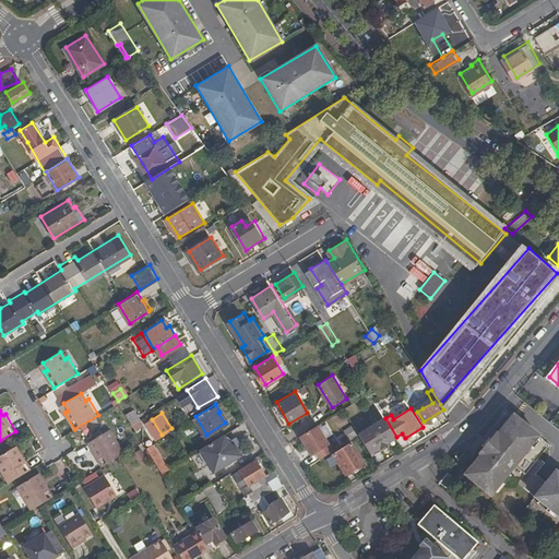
[(466,472),(491,492),(509,472),(540,435),(515,414),(500,432),(498,431),(480,452),(483,453),(466,472)]
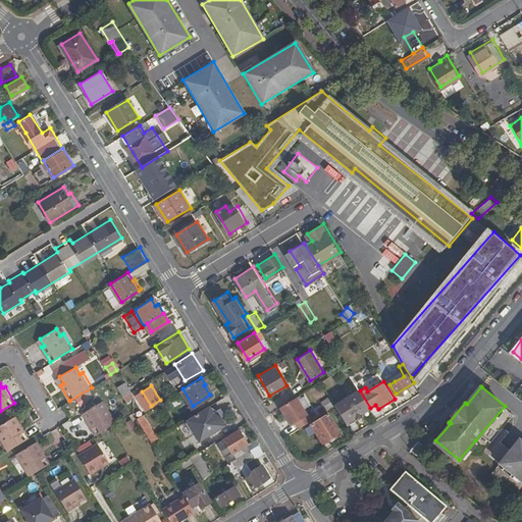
[(359,389),(334,404),(346,423),(370,408),(360,390),(359,389)]
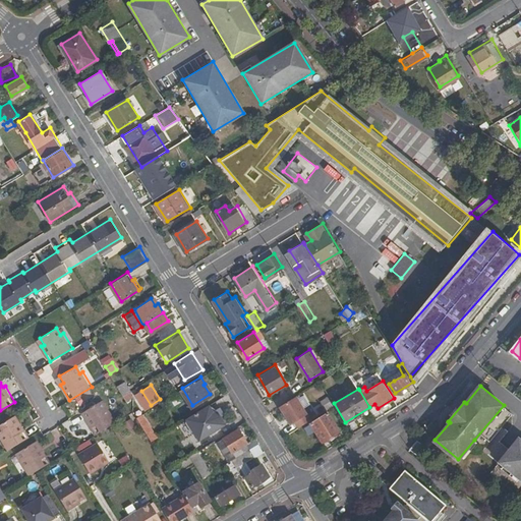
[(130,390),(123,395),(127,401),(134,397),(130,390)]
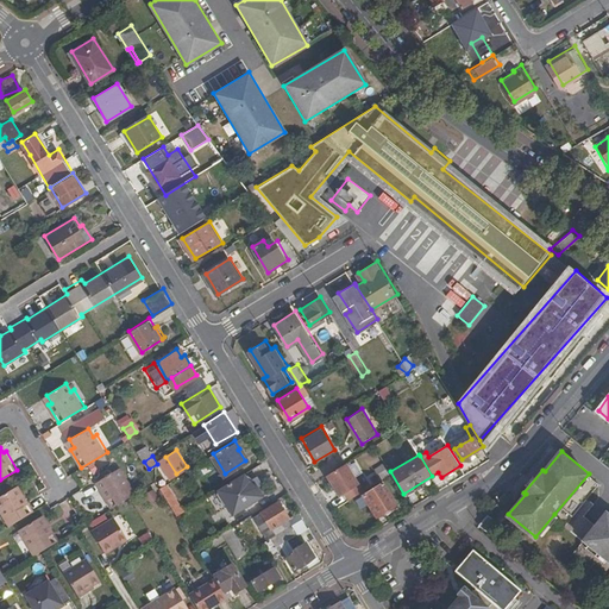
[(347,462),(327,473),(339,495),(345,491),(349,498),(364,489),(347,462)]
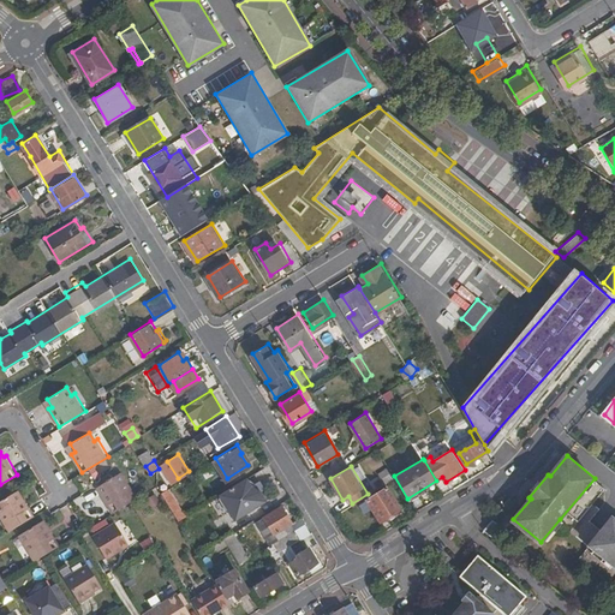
[(387,467),(378,473),(387,484),(395,478),(387,467)]
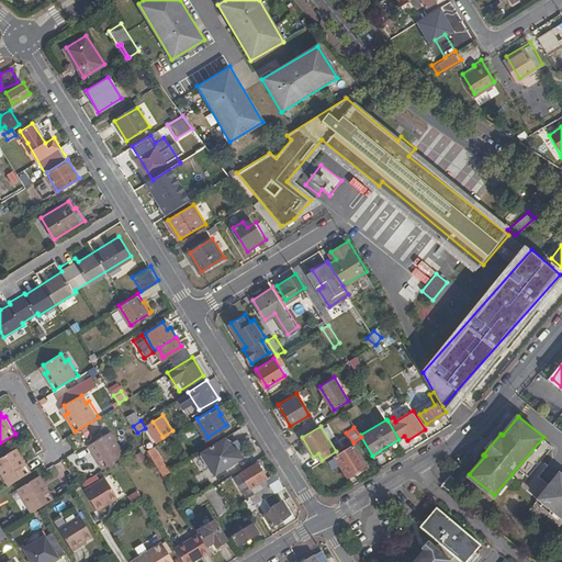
[(109,433),(91,444),(96,450),(92,452),(101,467),(119,456),(125,451),(117,439),(114,441),(109,433)]
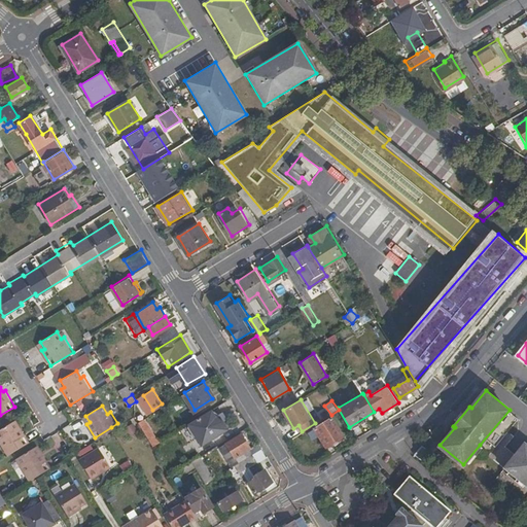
[(215,407),(188,423),(202,446),(229,428),(215,407)]
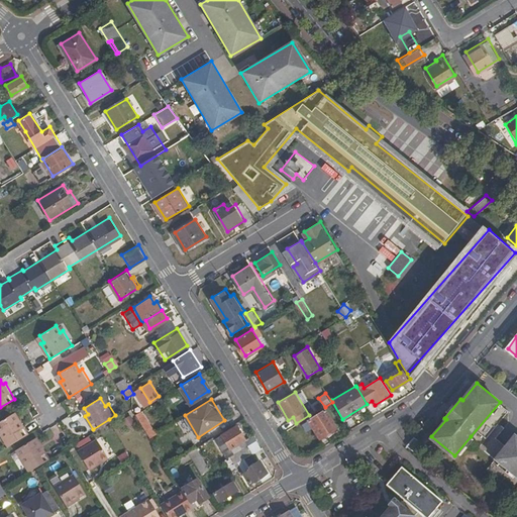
[(326,408),(309,418),(320,437),(337,426),(326,408)]
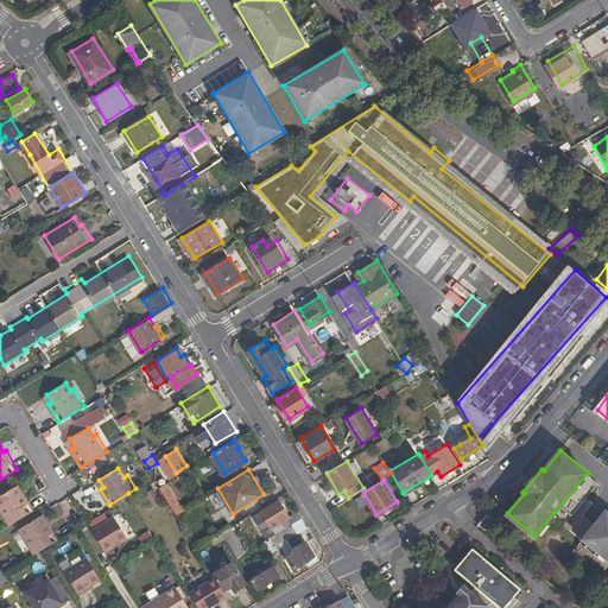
[(159,486),(177,515),(189,507),(183,507),(181,508),(172,494),(165,482),(159,486)]
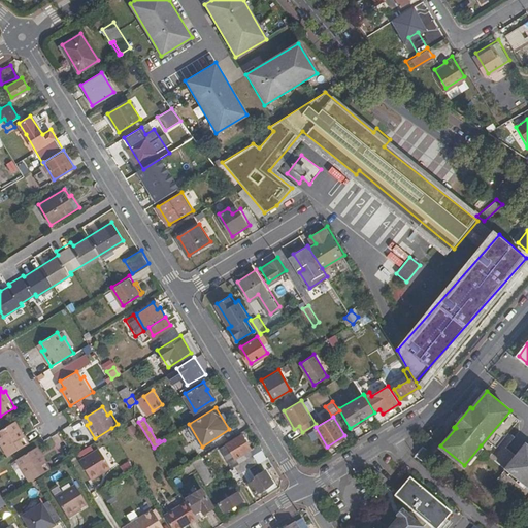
[(14,421),(0,429),(0,437),(2,440),(0,441),(0,442),(7,456),(30,441),(21,425),(18,427),(14,421)]
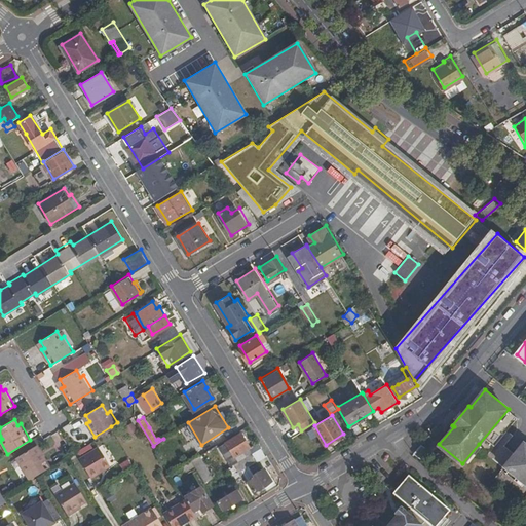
[(132,423),(123,427),(127,435),(136,430),(132,423)]
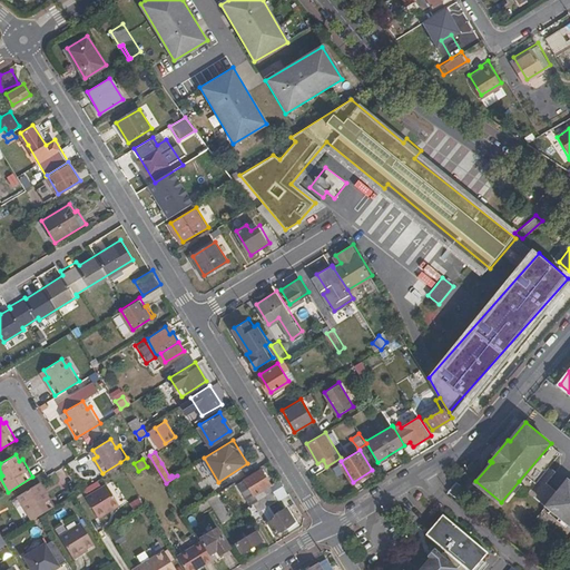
[(569,479),(552,465),(530,490),(548,504),(569,522),(569,479)]
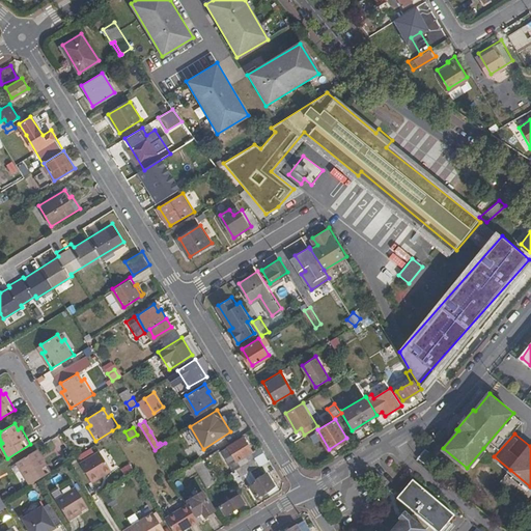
[(243,437),(228,446),(241,466),(264,450),(261,445),(252,450),(243,437)]
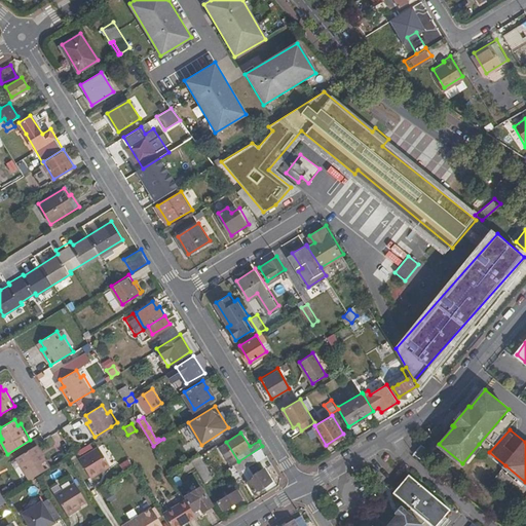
[(36,445),(19,456),(23,463),(21,464),(29,479),(35,475),(51,464),(42,449),(39,451),(36,445)]
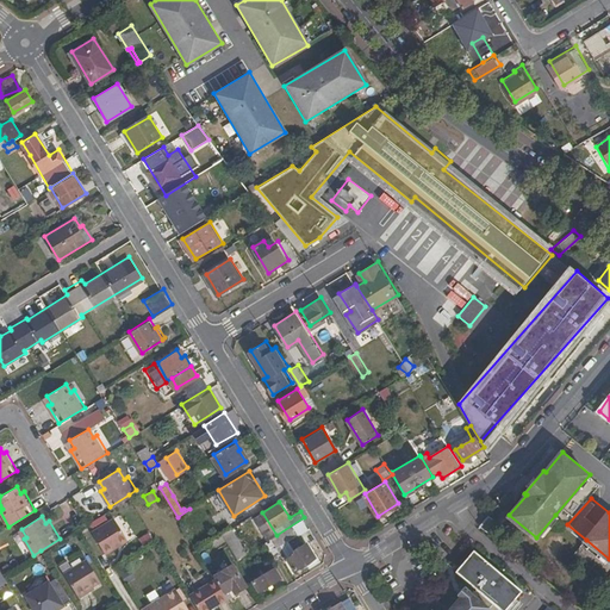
[(277,535),(272,537),(281,553),(284,551),(285,551),(286,552),(290,558),(288,558),(296,568),(316,555),(306,541),(297,547),(291,536),(309,526),(304,517),(277,535)]
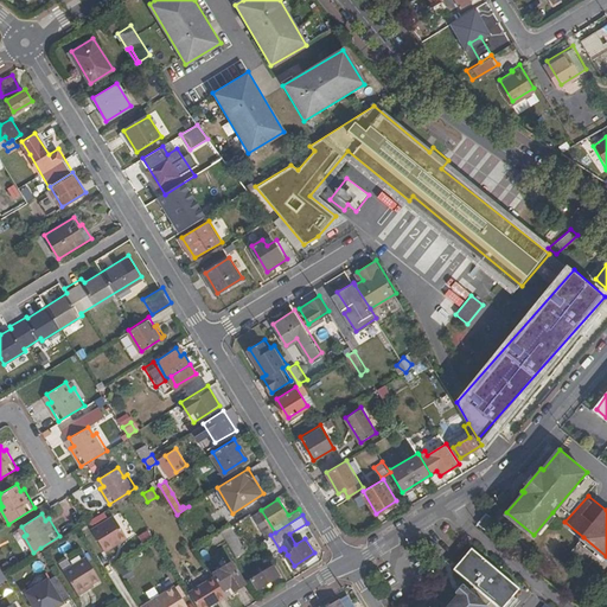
[(113,517),(91,530),(104,553),(127,538),(113,517)]
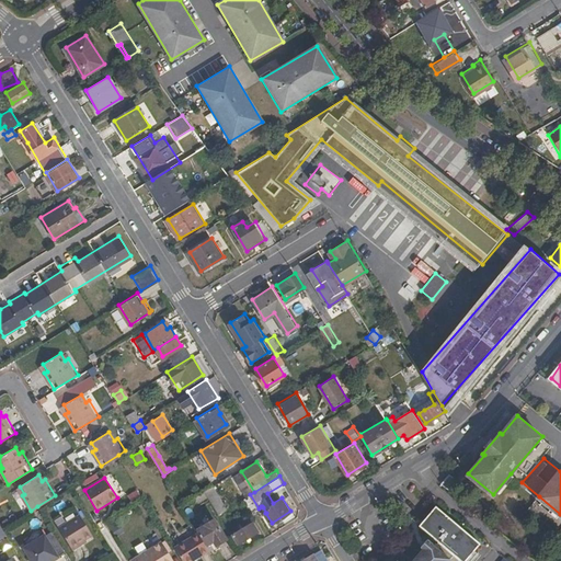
[(204,490),(205,491),(210,499),(219,514),(227,508),(212,485),(204,490)]
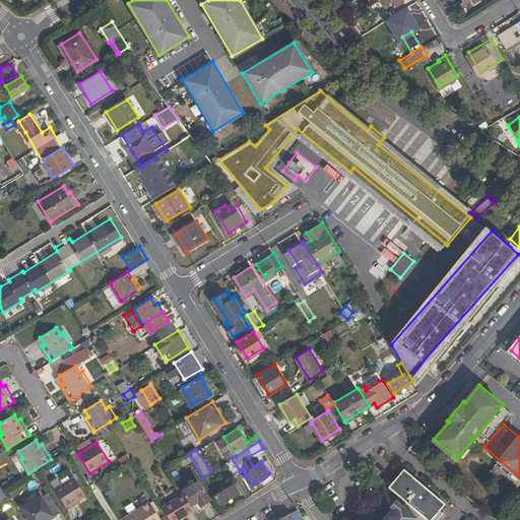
[(185,462),(187,466),(195,462),(190,455),(187,456),(189,459),(185,462)]
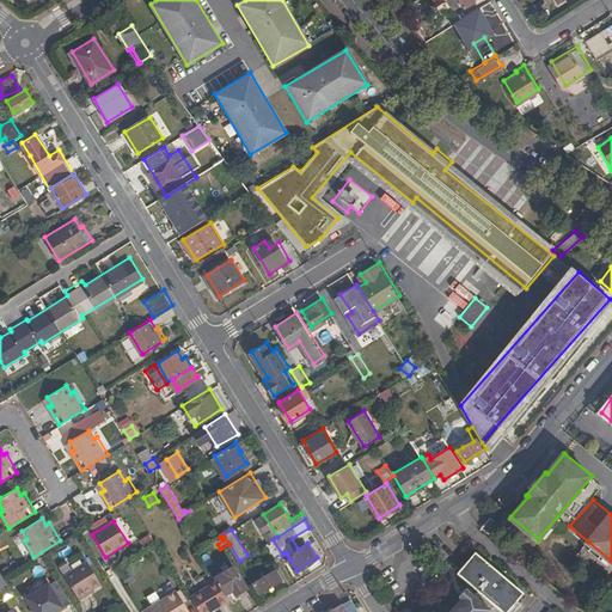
[(264,544),(274,560),(282,555),(273,539),(264,544)]
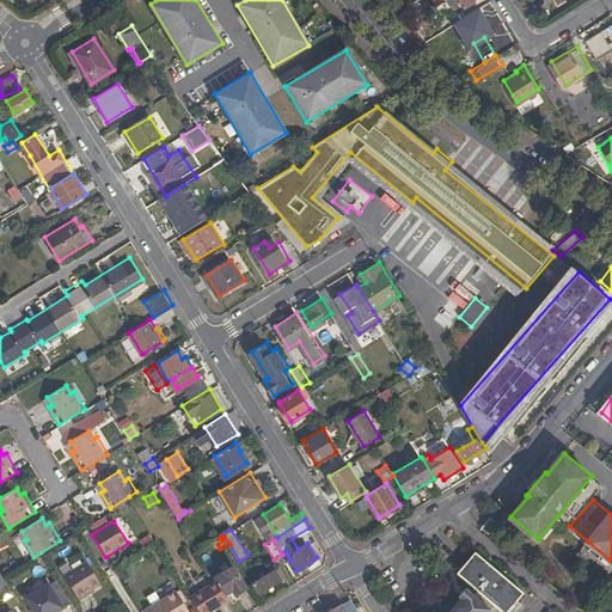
[(457,573),(479,591),(495,573),(513,587),(506,594),(512,599),(503,611),(505,611),(508,611),(525,593),(476,551),(457,573)]
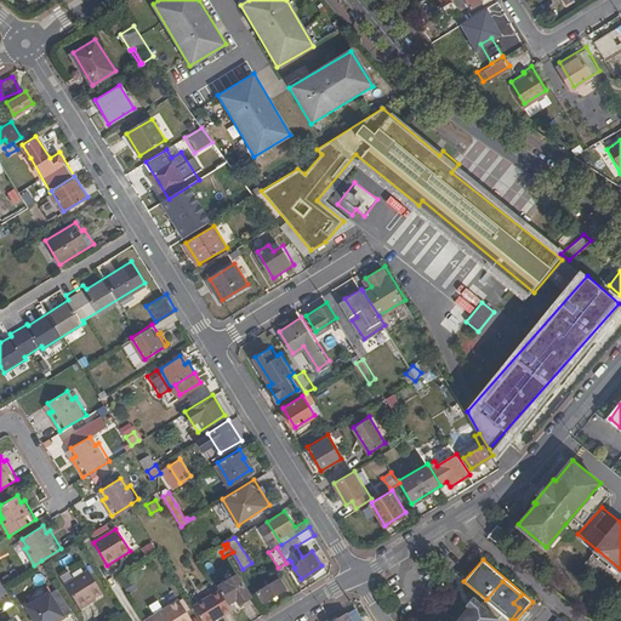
[(90,598),(103,591),(90,568),(67,582),(81,607),(91,600),(90,598)]
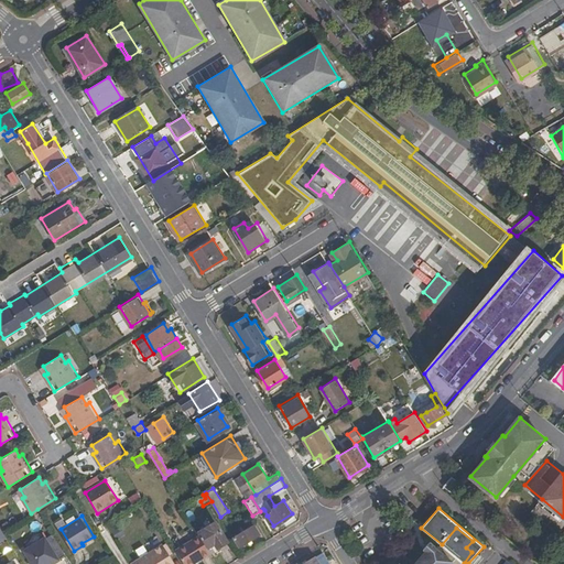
[(228,540),(216,521),(198,532),(198,533),(207,546),(215,542),(218,546),(228,540)]
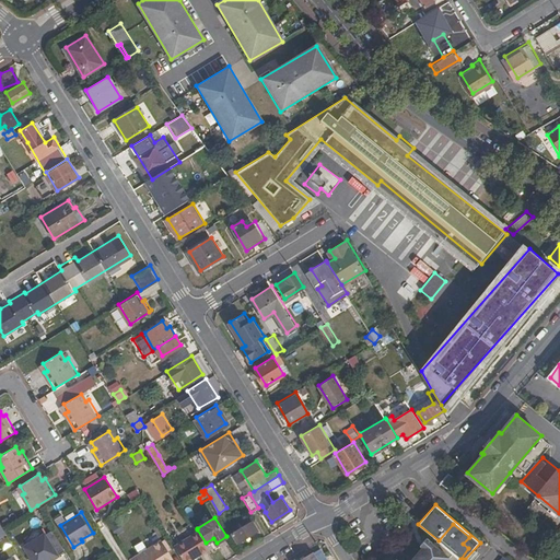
[(238,543),(258,531),(252,521),(232,533),(238,543)]
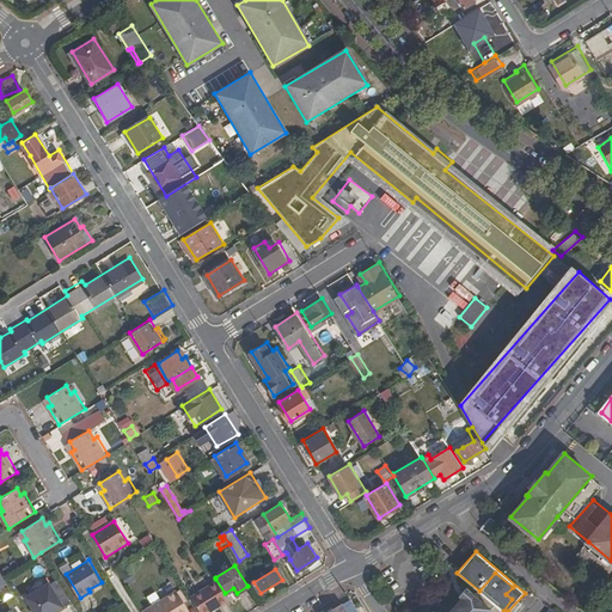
[(434,611),(433,611),(501,611),(503,611),(512,599),(506,594),(513,587),(495,573),(479,591),(475,594),(466,588),(461,594),(464,597),(454,610),(457,611),(434,611)]
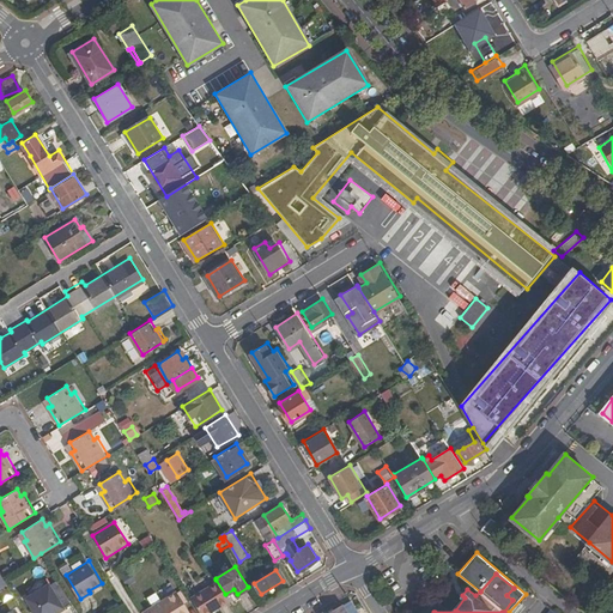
[(216,580),(190,596),(201,612),(208,612),(230,601),(225,594),(216,580)]
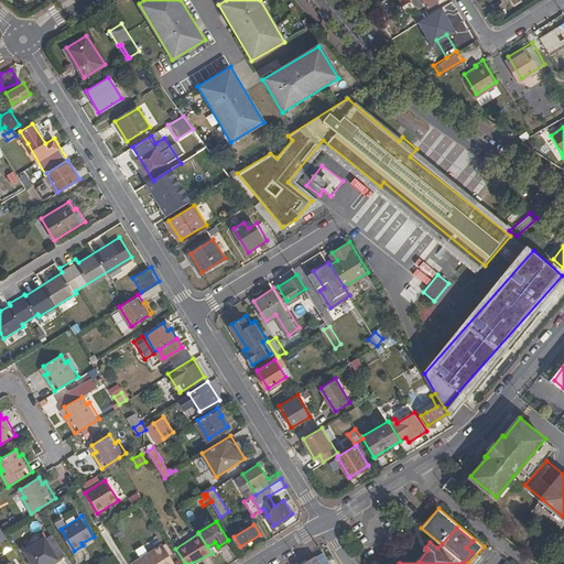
[(57,563),(62,562),(61,561),(67,556),(54,535),(47,540),(46,539),(24,553),(31,563),(57,563)]
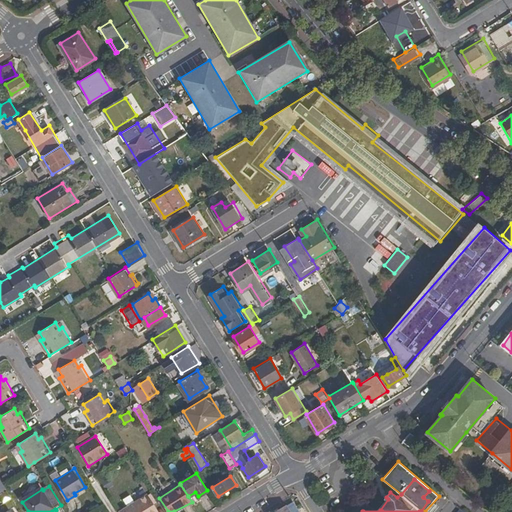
[(159,511),(148,493),(119,510),(119,511),(159,511)]
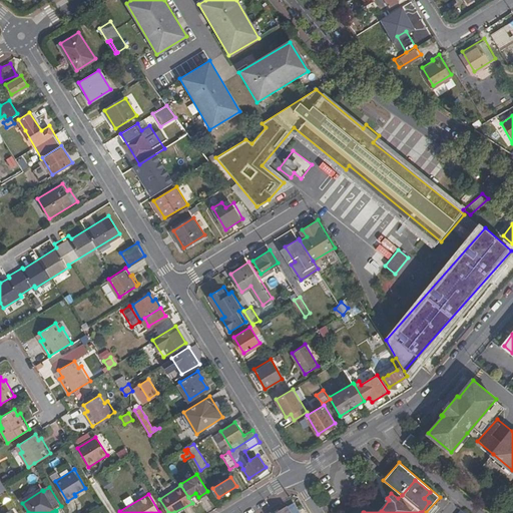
[(301,512),(294,502),(276,512),(301,512)]
